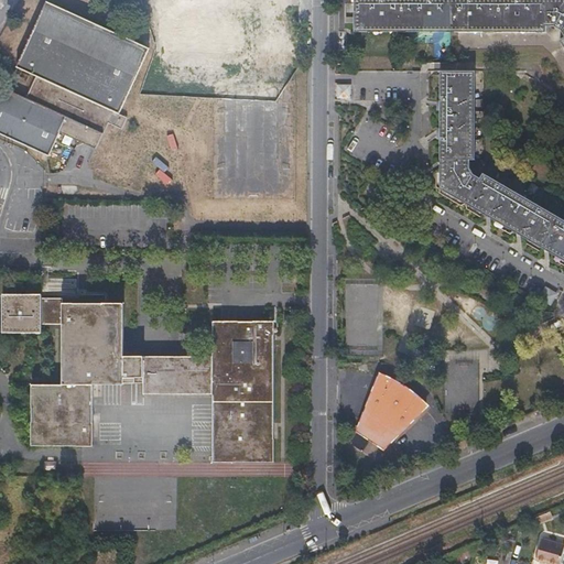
[(355,0),(356,28),(546,29),(546,25),(555,25),(556,26),(562,30),(563,32),(563,38),(563,39),(563,1),(546,1),(545,0),(355,0)]
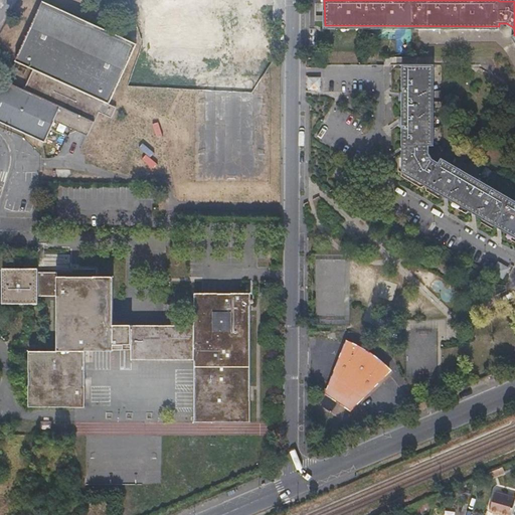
[(61,107),(78,115),(88,119),(95,122),(82,149),(130,170),(147,133),(140,130),(144,121),(109,105),(137,44),(101,27),(43,1),(15,61),(33,70),(24,90),(0,78),(0,122),(28,136),(44,143),(61,107)]
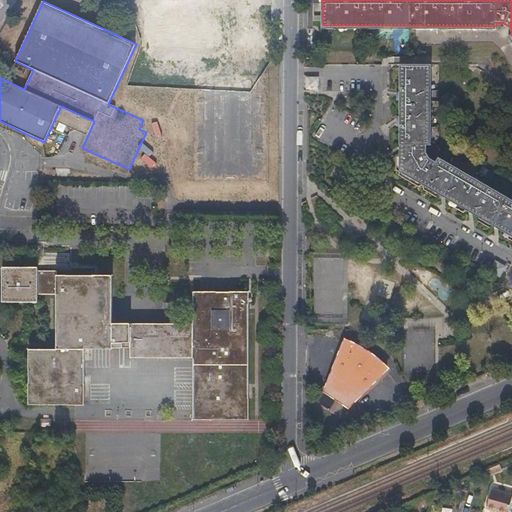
[(401,91),(401,100),(401,115),(401,126),(401,130),(400,144),(403,145),(403,170),(425,183),(472,210),(502,227),(511,232),(511,200),(448,163),(439,158),(436,163),(430,159),(425,153),(425,145),(428,145),(429,65),(401,65),(401,91)]
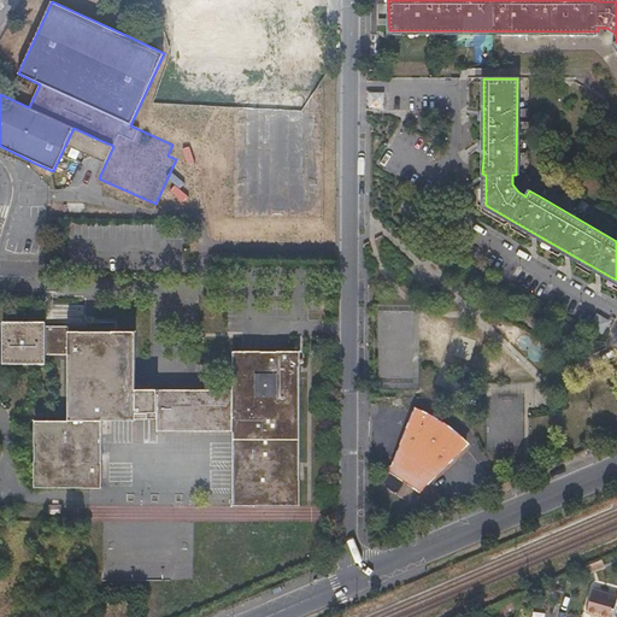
[(369,107),(385,107),(385,92),(368,92),(369,107)]
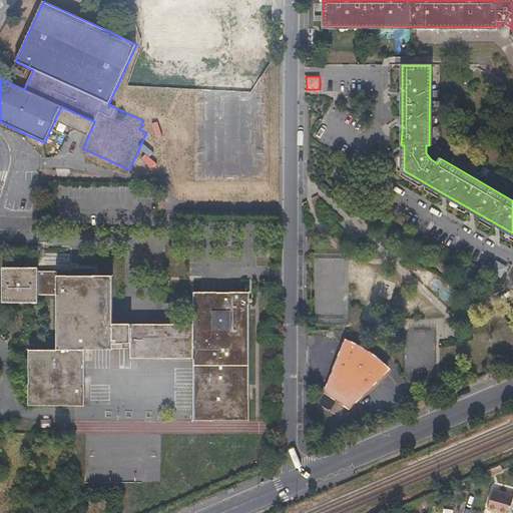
[(173,98),(167,112),(173,114),(178,101),(173,98)]
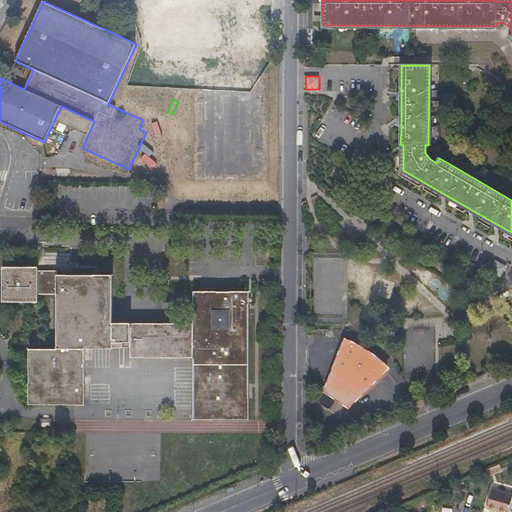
[(494,260),(491,269),(502,274),(506,264),(494,260)]
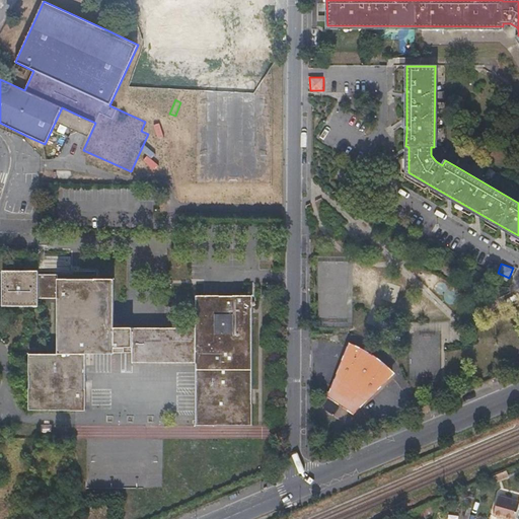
[(115,347),(133,347),(133,328),(115,328),(115,313),(115,280),(113,279),(58,279),(58,275),(39,275),(39,272),(38,272),(36,271),(5,271),(3,272),(3,273),(2,306),(4,307),(39,306),(39,298),(58,298),(58,354),(29,354),(29,410),(86,410),(85,354),(110,354),(114,354),(115,352),(115,347)]
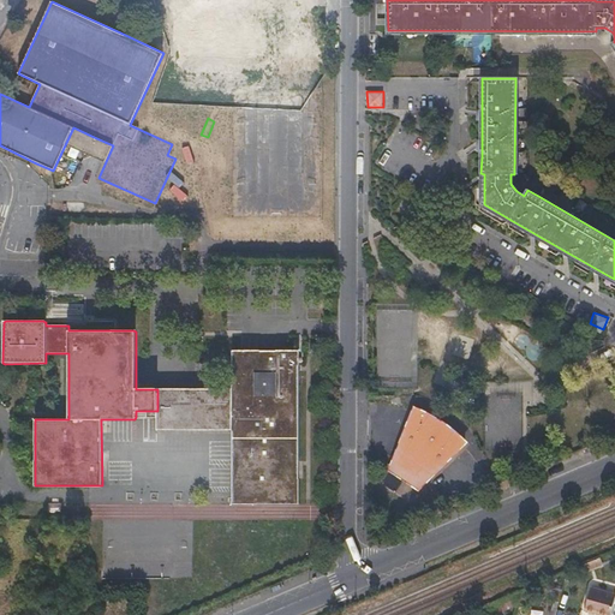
[(232,389),(232,430),(232,502),(233,503),(269,503),(299,503),(299,485),(299,408),(299,351),(272,351),(233,351),(232,352),(232,389)]
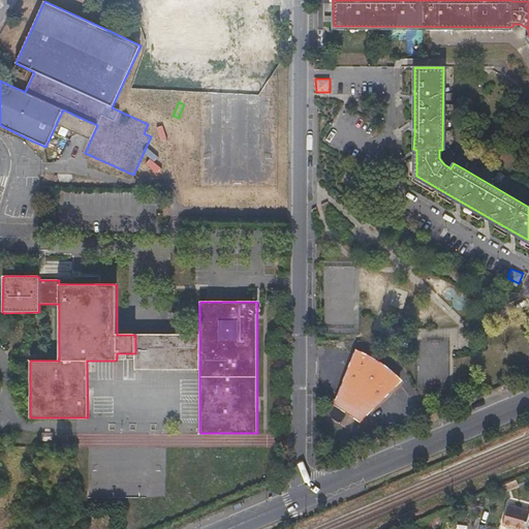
[(135,335),(135,353),(135,370),(199,370),(199,335),(157,335),(135,335)]
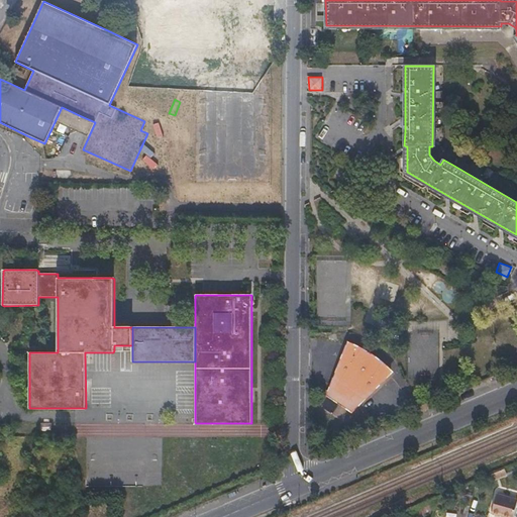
[(347,345),(328,397),(352,413),(391,374),(381,365),(374,359),(365,353),(357,350),(347,345)]
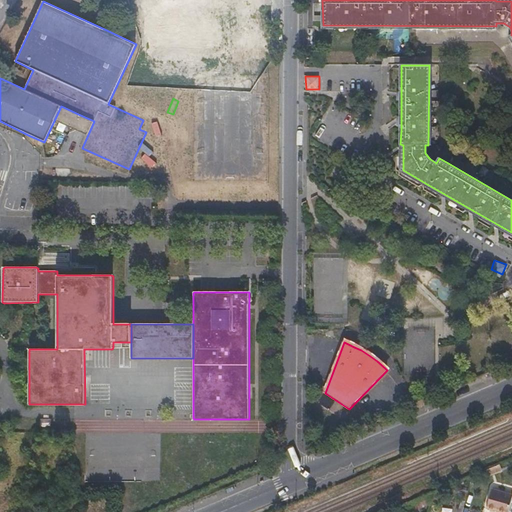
[(489,476),(502,470),(499,464),(486,470),(489,476)]
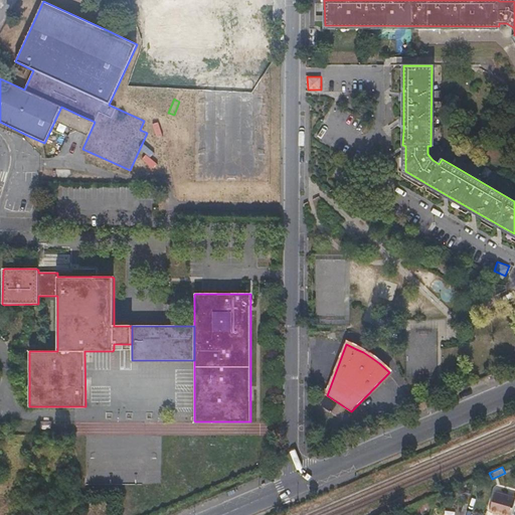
[(514,497),(495,492),(490,512),(501,514),(510,514),(514,499),(514,497)]
